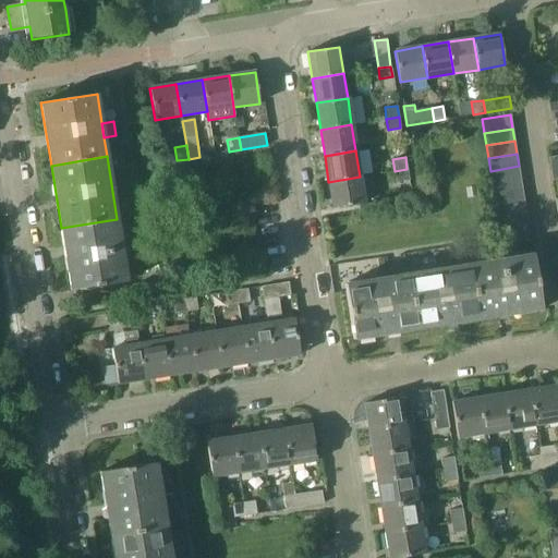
[(490,171),(492,183),(521,179),(519,166),(490,171)]
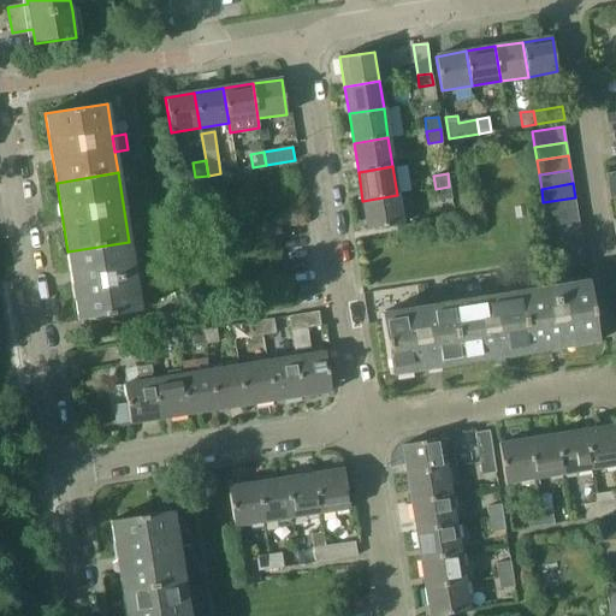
[(451,199),(449,187),(436,189),(438,200),(451,199)]
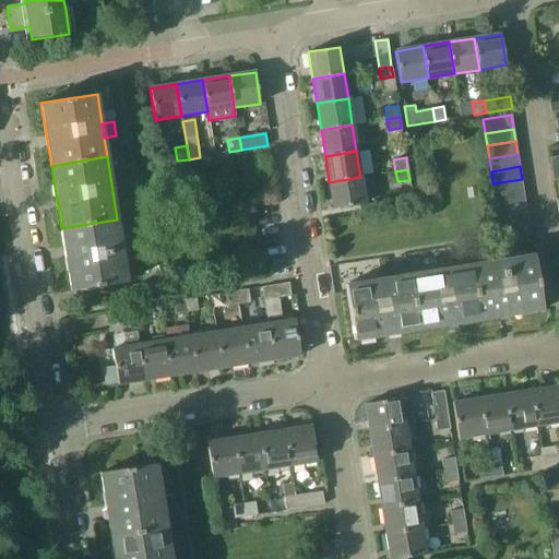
[(365,203),(360,177),(329,182),(333,207),(365,203)]
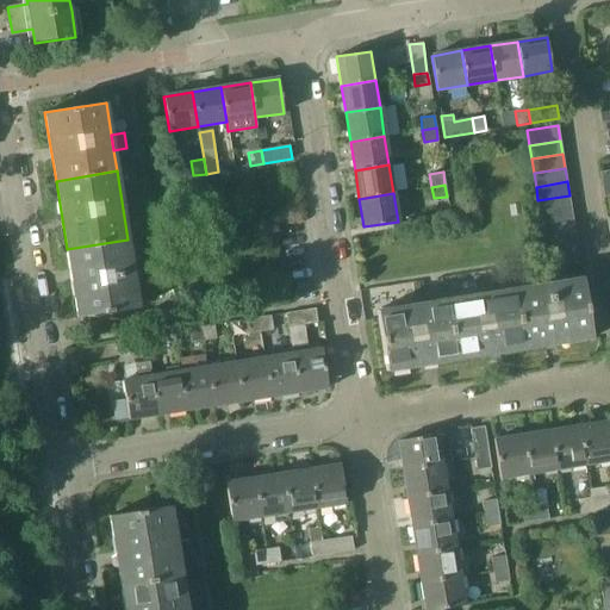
[(540,215),(572,209),(570,195),(537,200),(540,215)]
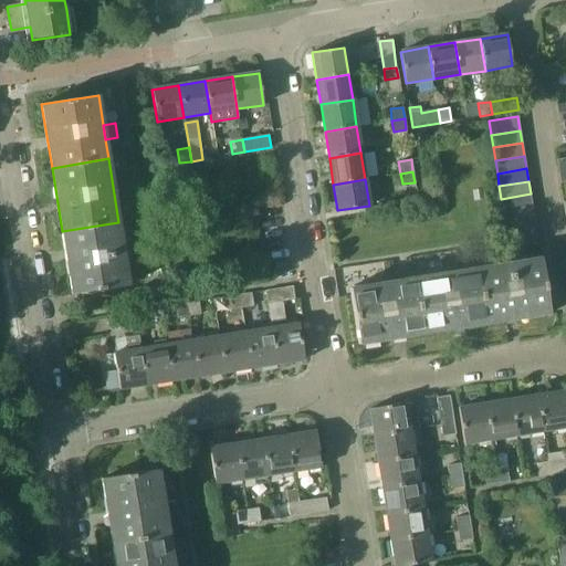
[(532,207),(531,194),(501,199),(503,211),(532,207)]
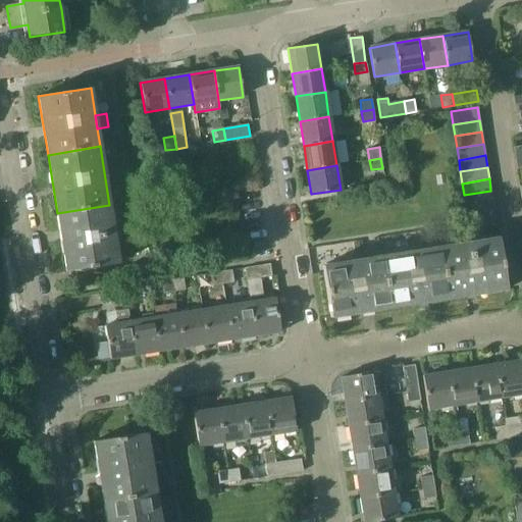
[(466,207),(492,202),(490,191),(464,195),(466,207)]
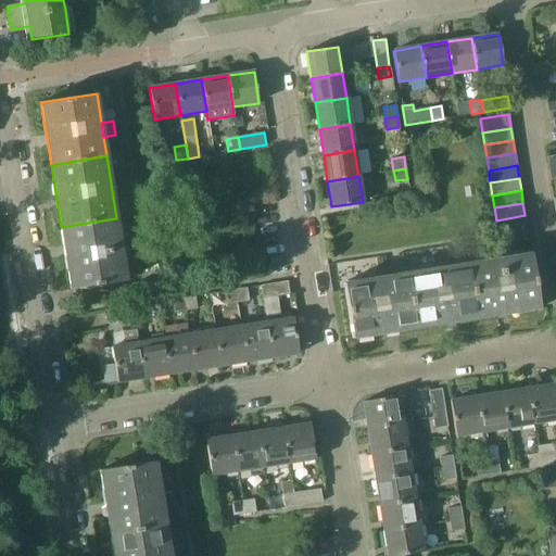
[(527,228),(525,215),(496,220),(498,232),(527,228)]
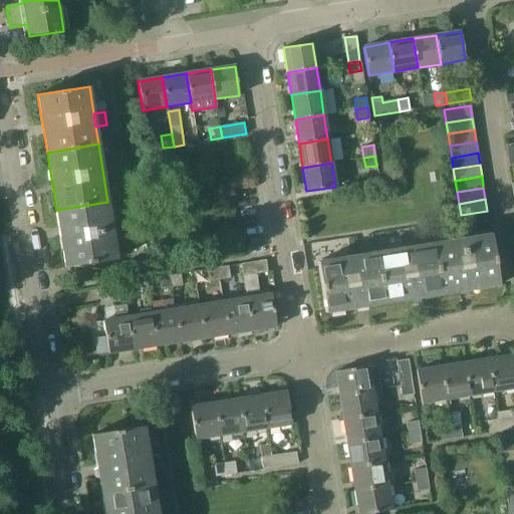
[(107,202),(56,210),(65,267),(116,259),(107,202)]
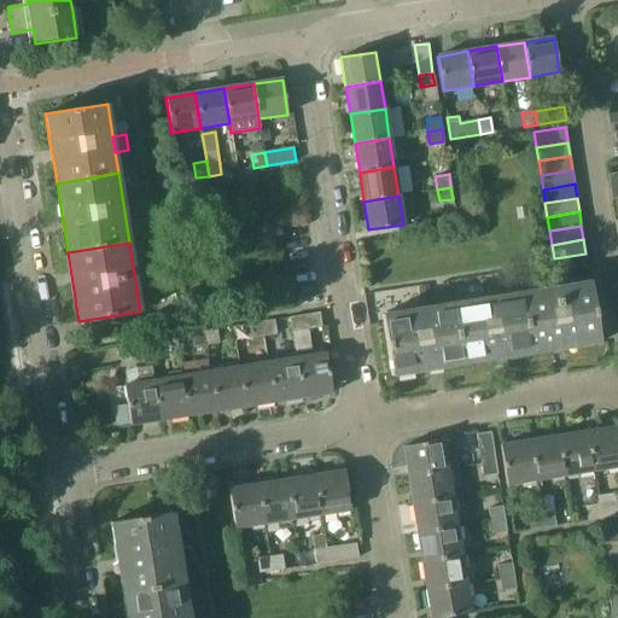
[(586,254),(554,258),(555,273),(588,268),(586,254)]
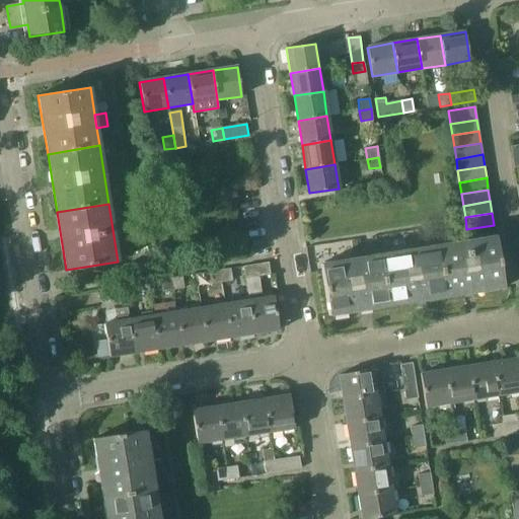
[(437,245),(445,298),(504,289),(496,236),(437,245)]
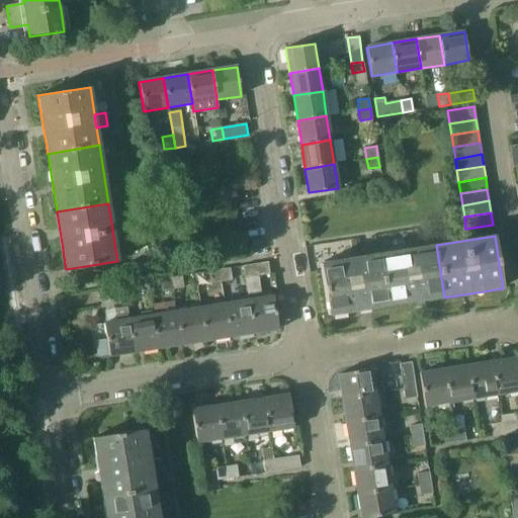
[(386,307),(444,297),(436,245),(378,255),(386,307)]
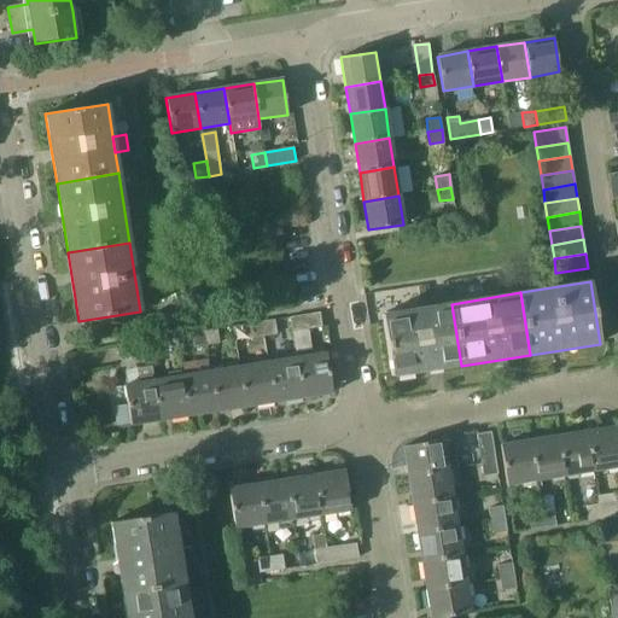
[(391,377),(461,366),(452,304),(382,315),(391,377)]
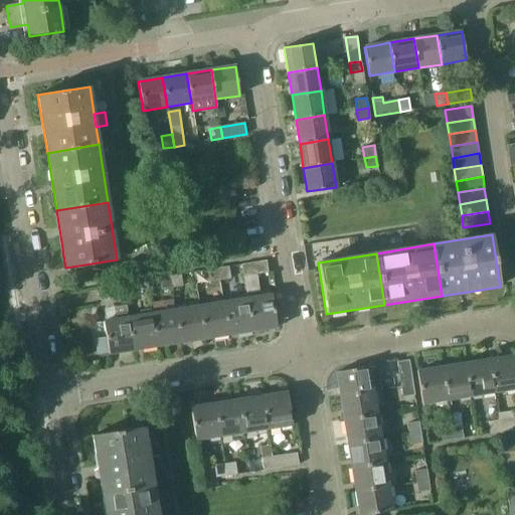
[(252,331),(261,330),(277,327),(272,295),(260,297),(256,275),(268,273),(267,261),(241,265),(246,299),(252,331)]
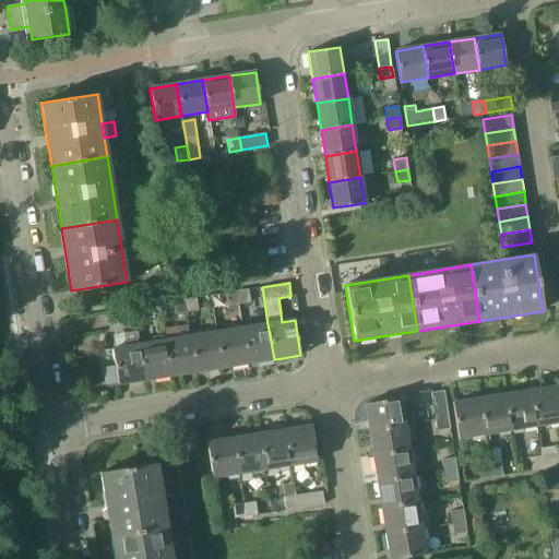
[(248,289),(237,292),(239,305),(250,302),(248,289)]
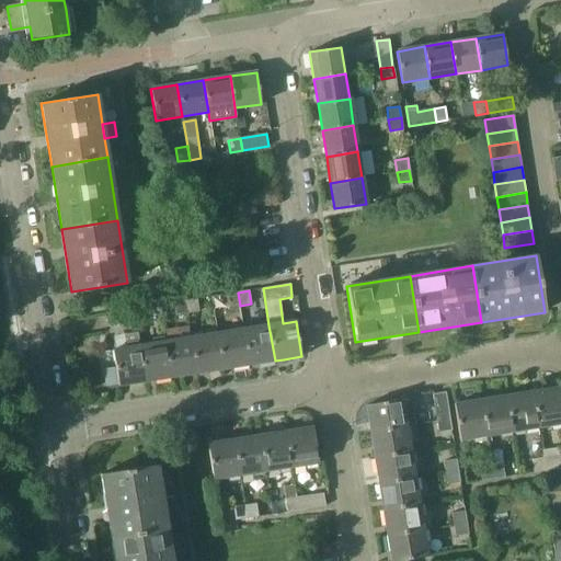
[(228,307),(240,306),(238,293),(226,295),(228,307)]
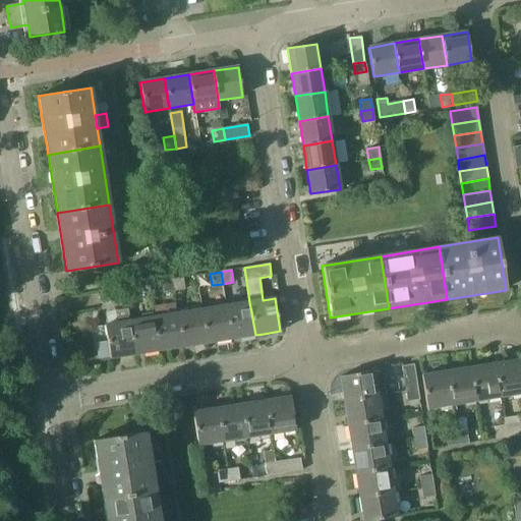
[(182,278),(171,280),(173,291),(184,290),(182,278)]
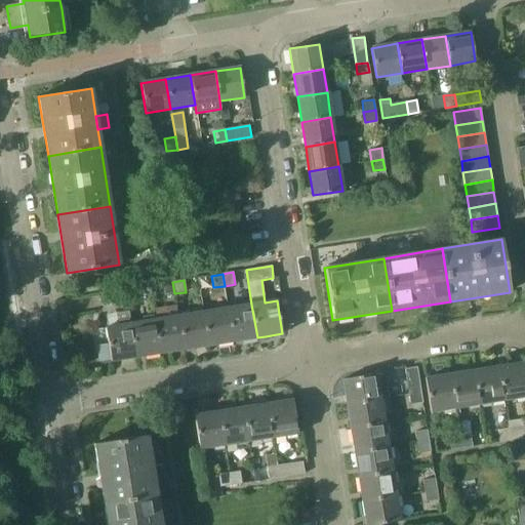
[(165,295),(174,293),(172,282),(163,283),(165,295)]
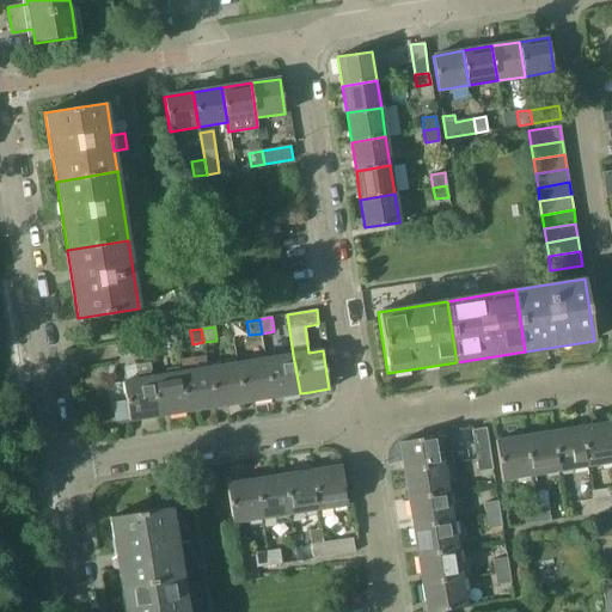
[(158,335),(146,337),(148,352),(160,349),(158,335)]
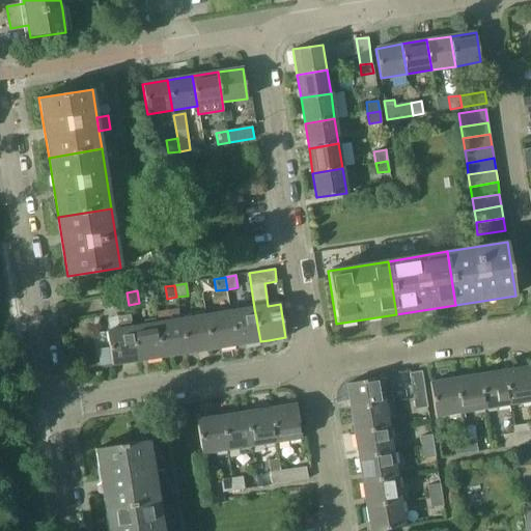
[(129,305),(127,292),(101,297),(103,309),(129,305)]
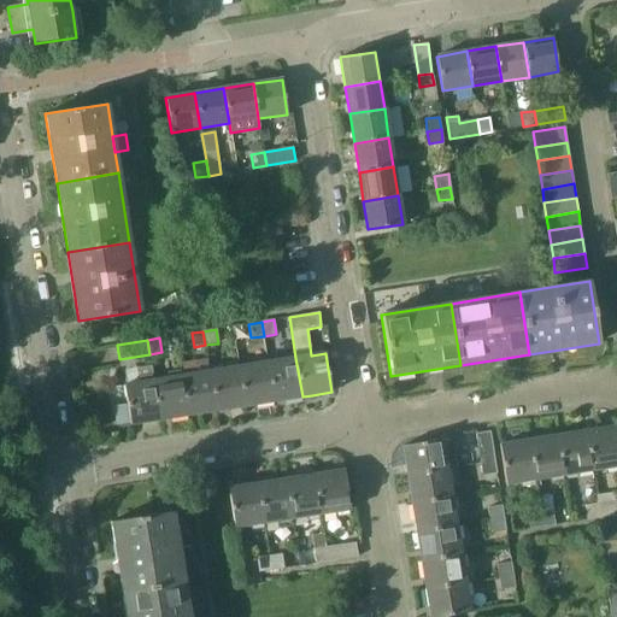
[(274,401),(303,397),(295,358),(268,362),(274,401)]
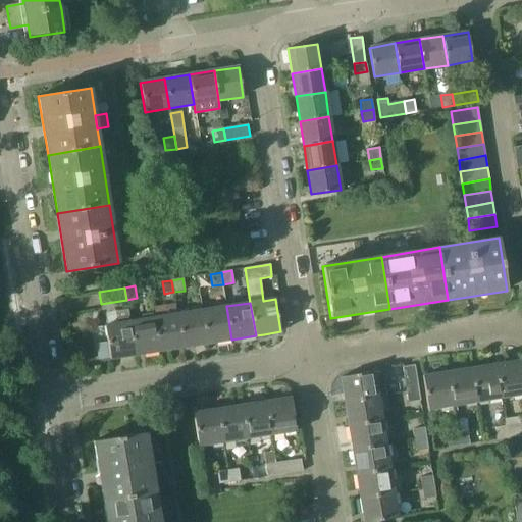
[(207,344),(231,340),(226,306),(201,310),(207,344)]
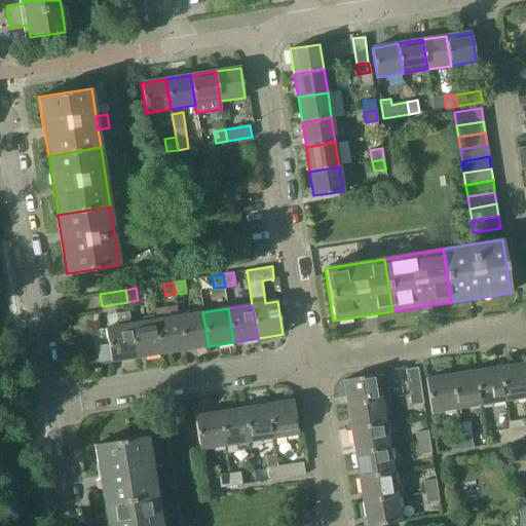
[(111,362),(136,358),(130,324),(128,311),(116,313),(118,326),(105,328),(111,362)]
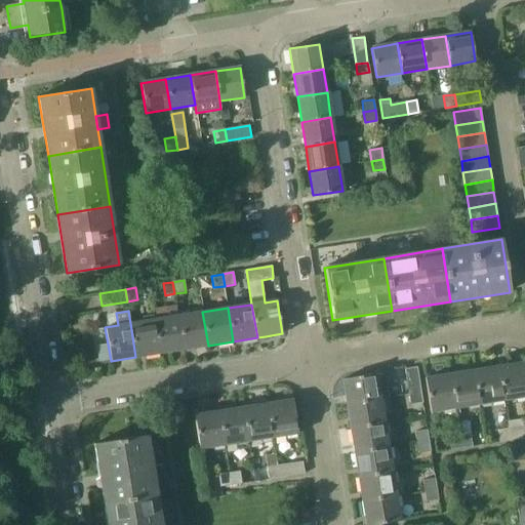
[(202,312),(178,316),(184,350),(208,346),(202,312)]
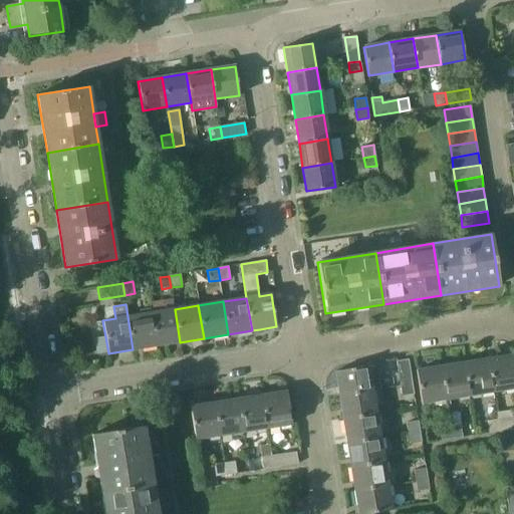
[(157,345),(180,342),(175,309),(151,313),(157,345)]
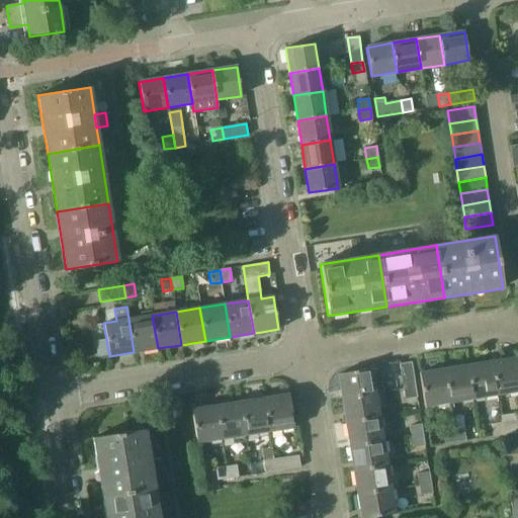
[(134,352),(158,348),(152,316),(128,319),(134,352)]
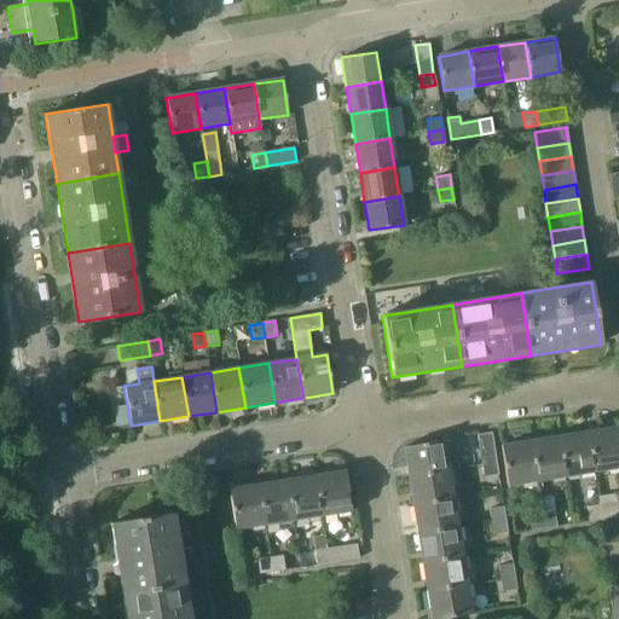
[(618,439),(618,428),(588,433),(594,473),(618,468),(618,439)]
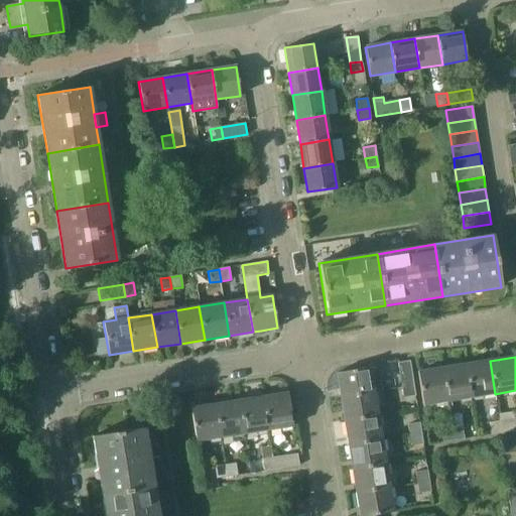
[(466,365),(471,397),(495,394),(490,361),(466,365)]
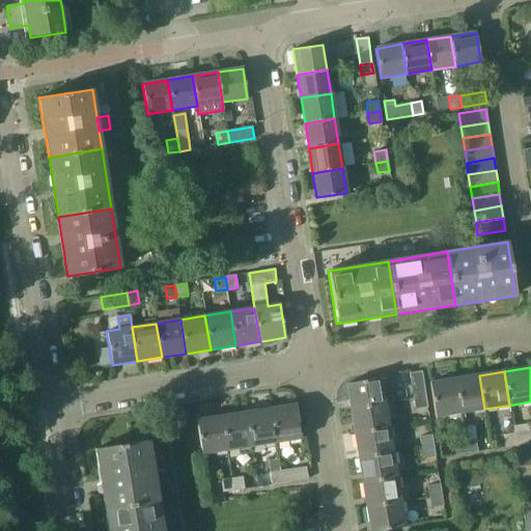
[(410,373),(414,399),(426,397),(422,372),(410,373)]
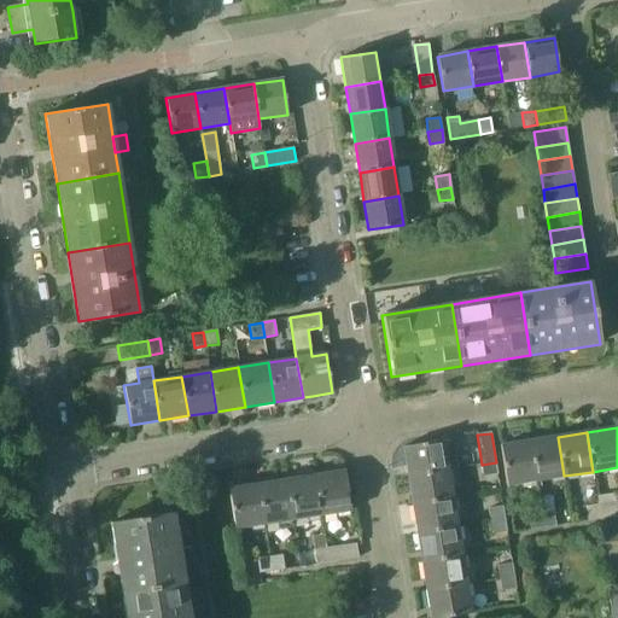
[(558,437),(529,442),(536,481),(564,476),(558,437)]
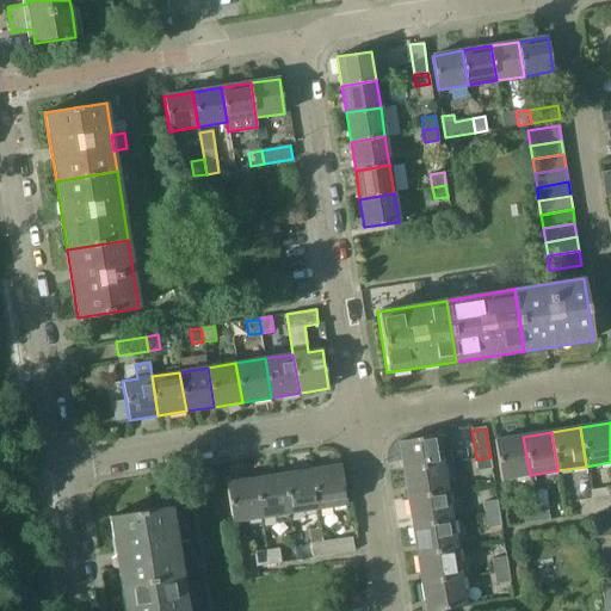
[(399,442),(403,470),(442,464),(437,436),(399,442)]
